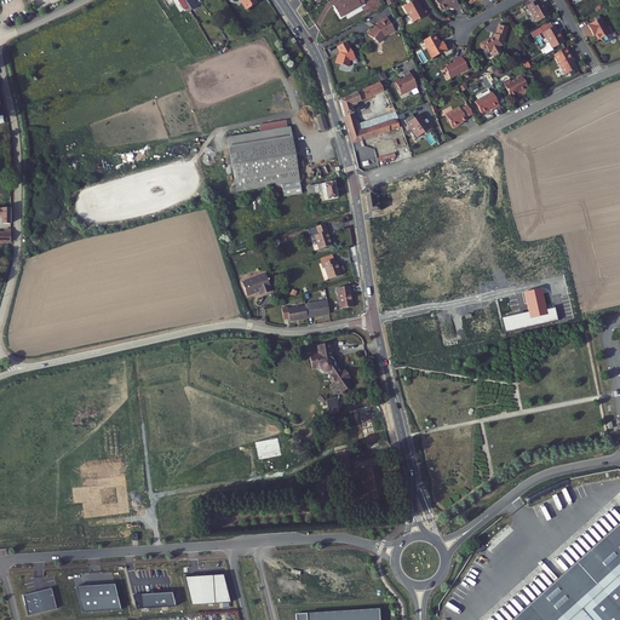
[(182,0),(189,11),(196,6),(191,0),(182,0)]
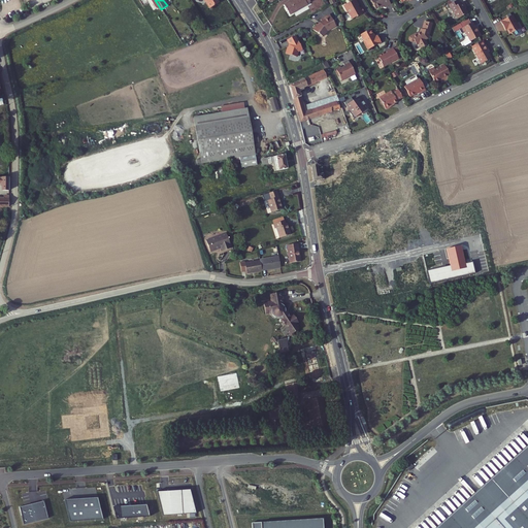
[(219,5),(215,0),(203,0),(204,0),(206,0),(208,3),(208,4),(211,9),(219,5)]
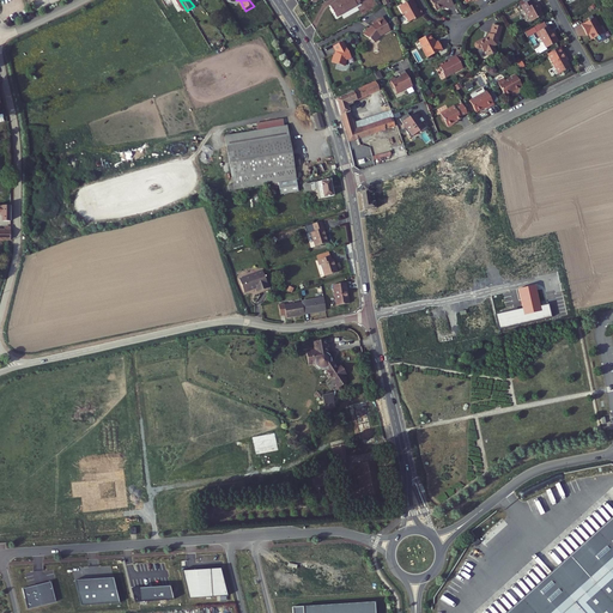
[(352,11),(356,10),(351,0),(349,0),(327,12),(333,24),(338,22),(338,20),(343,17),(344,18),(353,13),(352,11)]
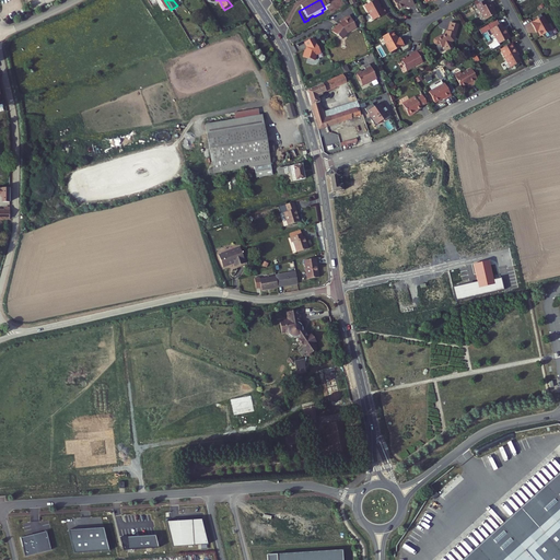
[(410,8),(406,0),(394,0),(389,3),(395,13),(403,10),(404,11),(410,8)]
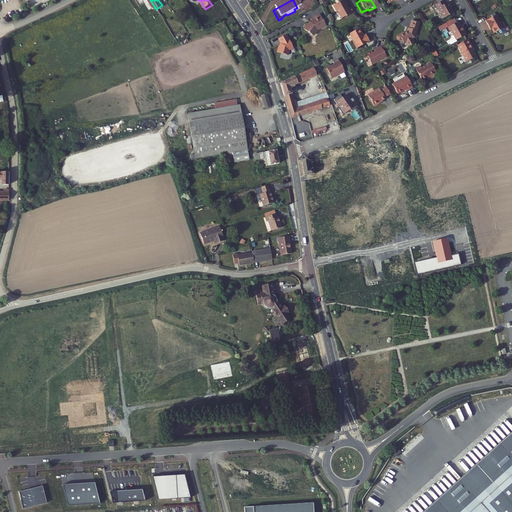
[(343,23),(351,18),(349,13),(346,14),(345,11),(346,11),(343,5),(330,12),(334,18),(335,18),(339,25),(343,22),(343,23)]
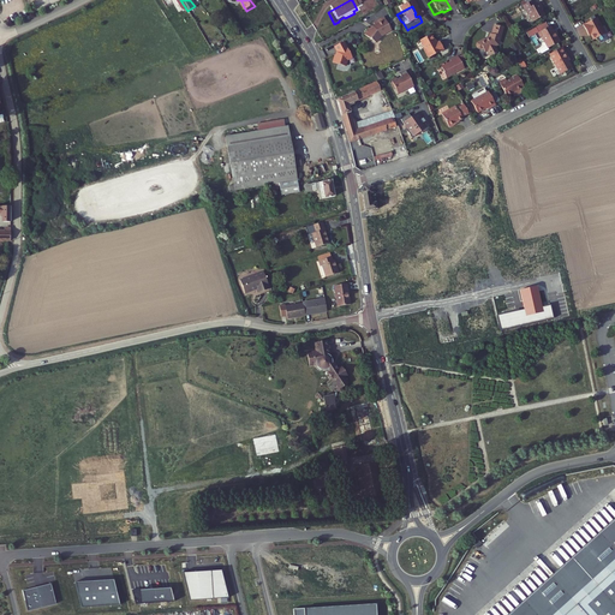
[(541,22),(536,13),(537,13),(535,7),(530,11),(527,6),(517,12),(519,17),(521,16),(529,28),(541,22)]
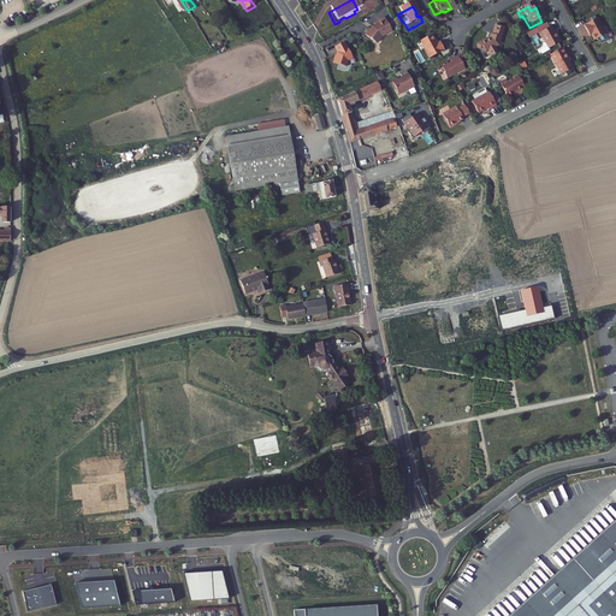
[(386,35),(380,23),(369,27),(369,29),(367,30),(365,33),(363,31),(359,37),(369,47),(372,46),(373,42),(385,37),(384,36),(386,35)]
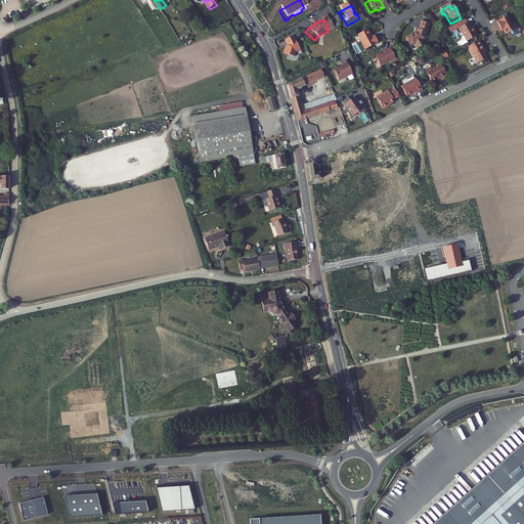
[(514,39),(505,22),(492,28),(496,34),(497,33),(501,41),(505,39),(507,43),(508,43),(513,41),(513,40),(514,39)]
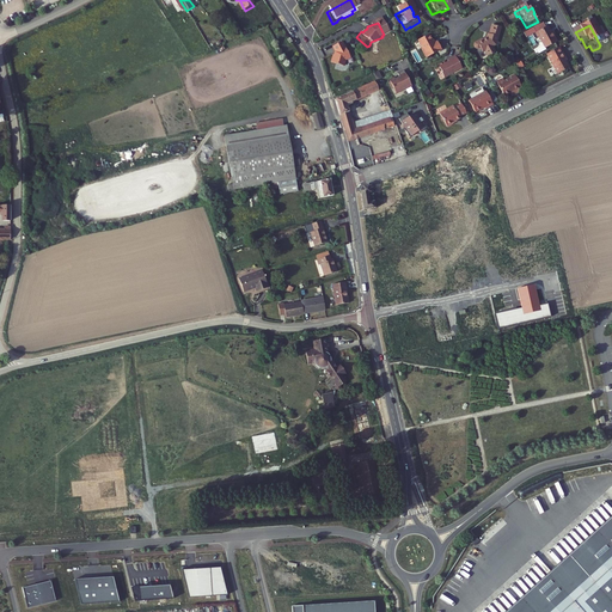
[(554,50),(551,43),(550,44),(544,35),(542,36),(539,29),(522,38),(525,43),(526,44),(527,43),(530,42),(532,47),(536,46),(542,56),(554,50)]
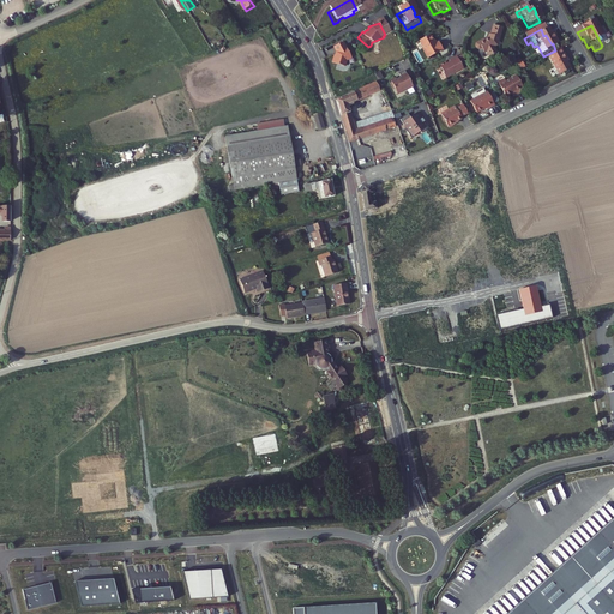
[(497,49),(500,32),(492,30),(489,40),(488,38),(486,44),(483,46),(483,44),(475,49),(475,52),(476,55),(480,55),(481,54),(483,56),(485,56),(486,56),(489,61),(497,56),(493,50),(497,49)]
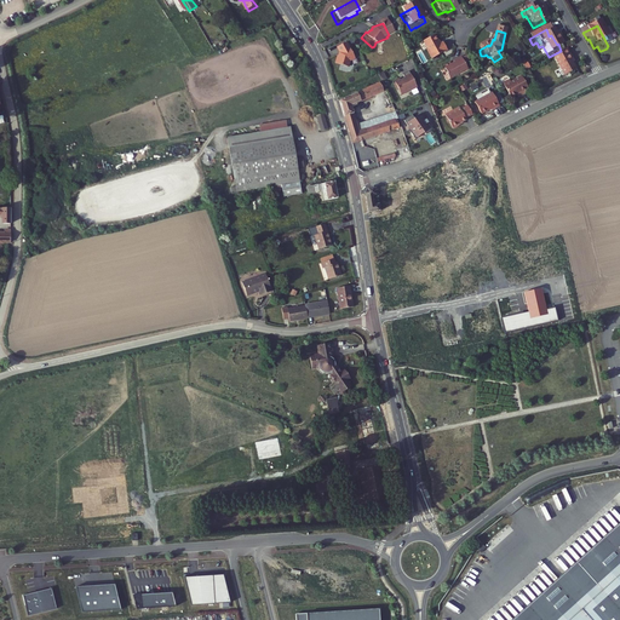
[(443,55),(438,46),(435,49),(430,39),(419,45),(423,53),(428,63),(443,55)]
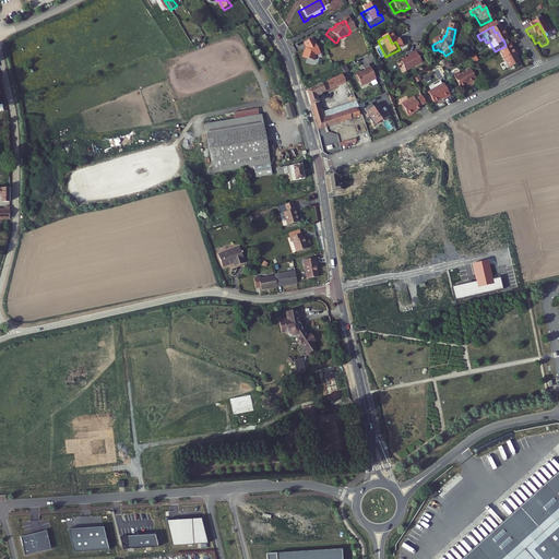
[(300,46),(302,51),(300,56),(298,55),(296,62),(308,66),(309,59),(314,57),(308,43),(300,46)]
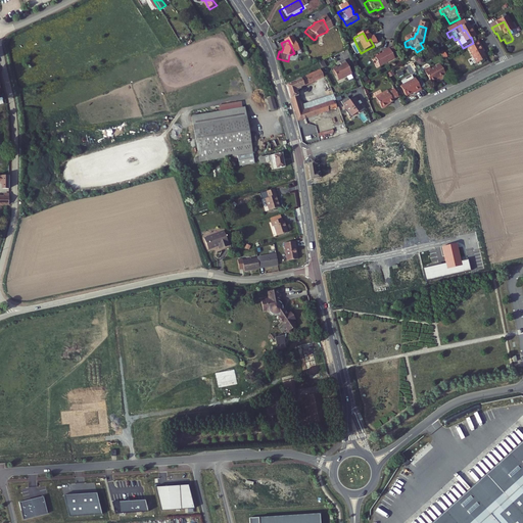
[(482,65),(477,53),(478,53),(475,47),(464,53),(473,70),(482,65)]
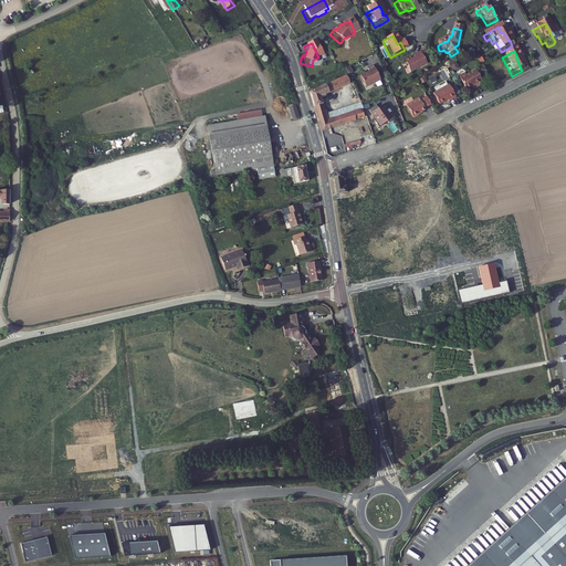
[(409,77),(426,70),(420,56),(412,61),(413,62),(410,63),(409,62),(404,64),(406,71),(409,77)]
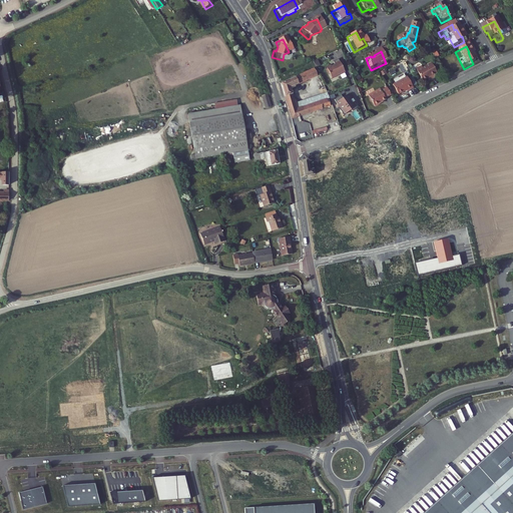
[(345,72),(338,59),(333,61),(335,64),(327,68),(331,76),(334,75),(335,76),(339,74),(340,75),(345,72)]
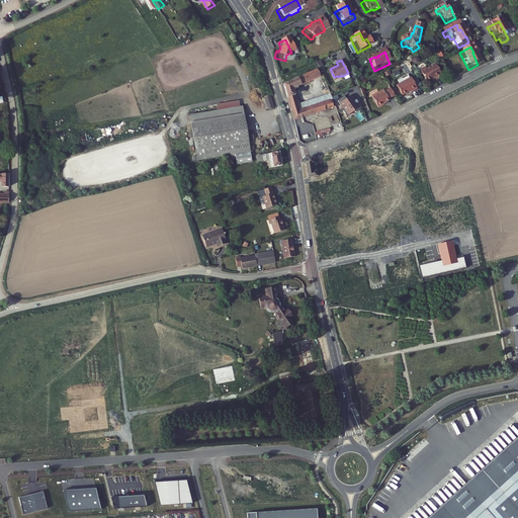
[(440,79),(435,69),(426,74),(425,72),(424,72),(419,75),(426,86),(430,84),(434,82),(435,85),(439,83),(438,80),(440,79)]
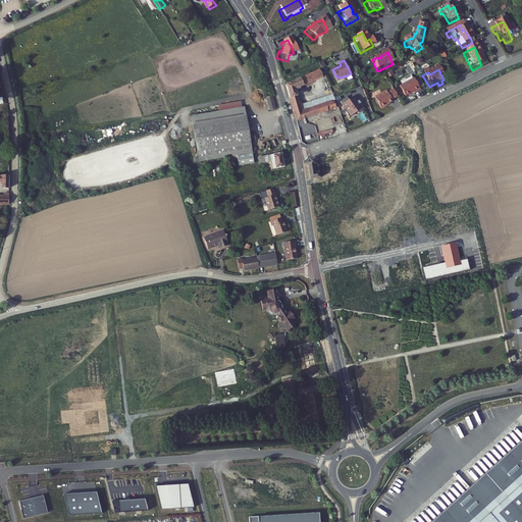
[(321,70),(306,76),(286,85),(290,97),(297,94),(295,88),(322,75),(321,70)]
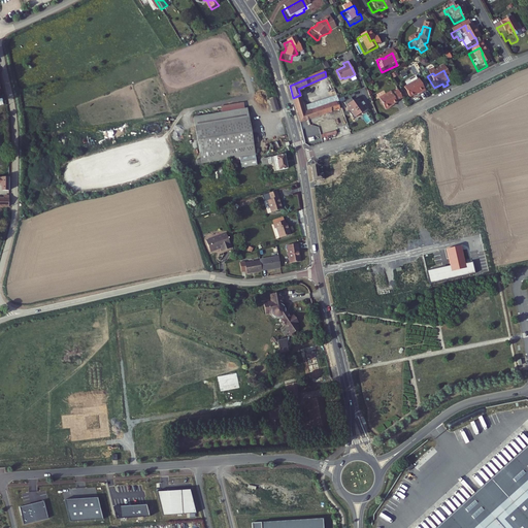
[(417,85),(416,81),(415,83),(413,78),(406,83),(408,86),(403,89),(401,90),(406,101),(415,96),(416,98),(422,94),(422,93),(426,91),(422,83),(417,85)]
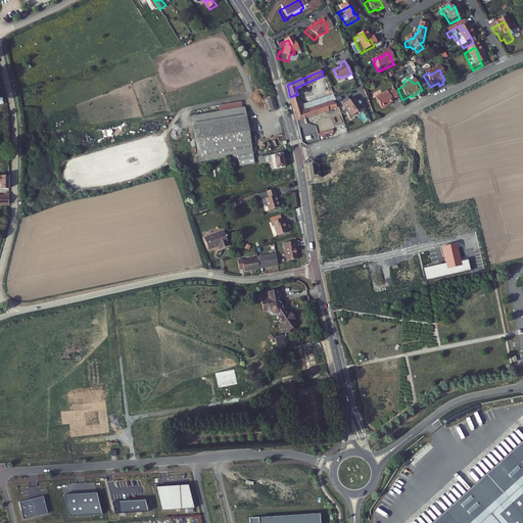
[(389,103),(395,101),(390,92),(385,95),(384,93),(372,100),(372,101),(373,101),(374,104),(373,105),(374,107),(376,107),(378,113),(384,110),(384,109),(384,108),(390,105),(389,103)]
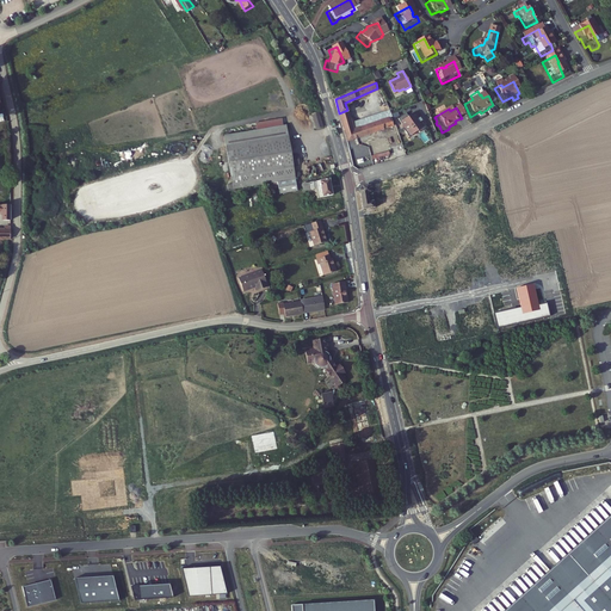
[(350,117),(347,110),(339,113),(341,119),(350,117)]
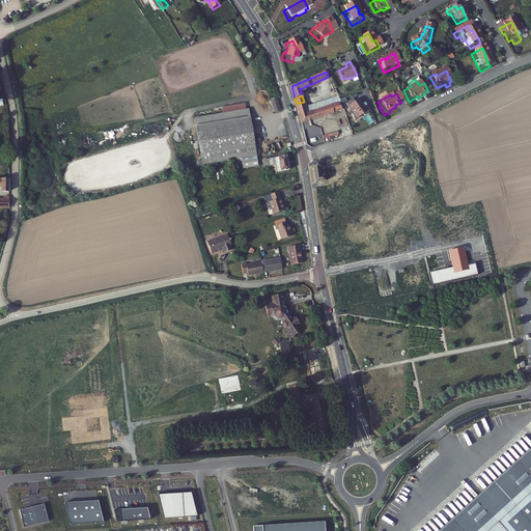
[(337,96),(305,106),(307,112),(339,103),(337,96)]
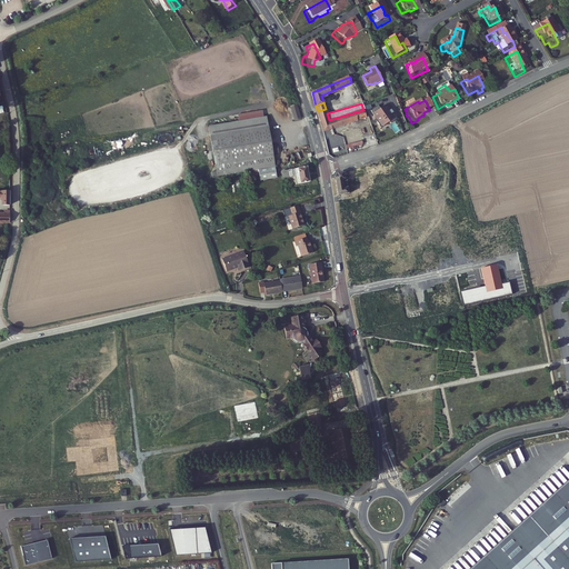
[(300,118),(296,105),(288,107),(292,120),(300,118)]
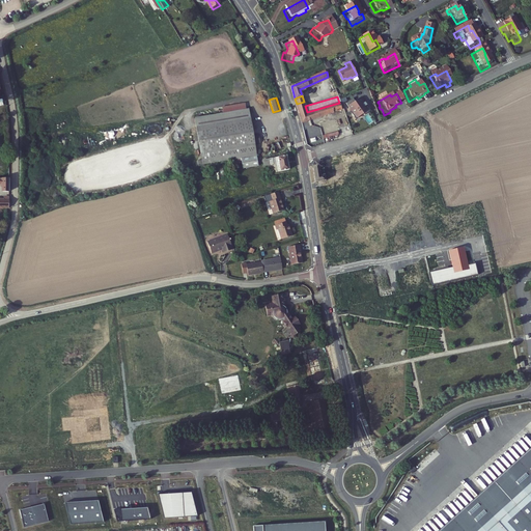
[(354,114),(358,120),(365,115),(366,116),(372,112),(369,107),(368,108),(361,100),(357,103),(355,100),(347,105),(352,110),(353,109),(355,113),(354,114)]
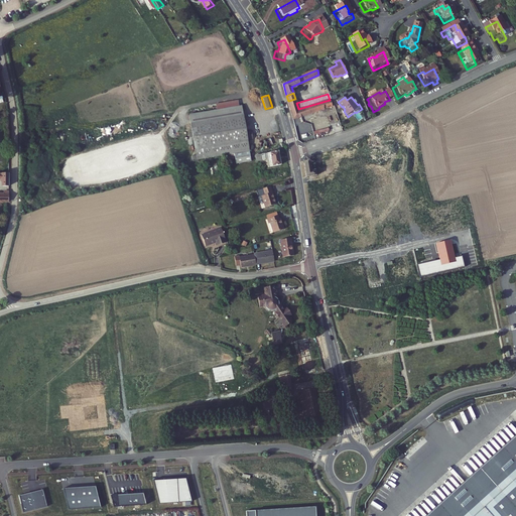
[(293,119),(332,107),(330,100),(298,109),(296,103),(295,99),(288,101),(293,119)]
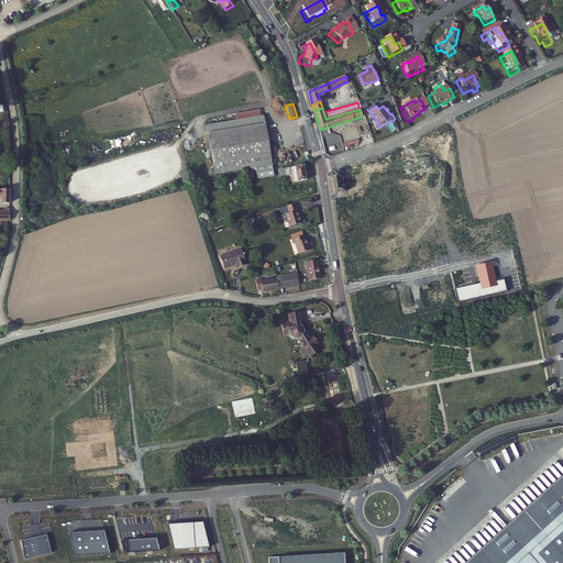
[(272,163),(266,131),(265,125),(262,125),(262,122),(238,127),(238,130),(208,135),(214,169),(216,174),(240,169),(255,167),(272,164),(272,163)]
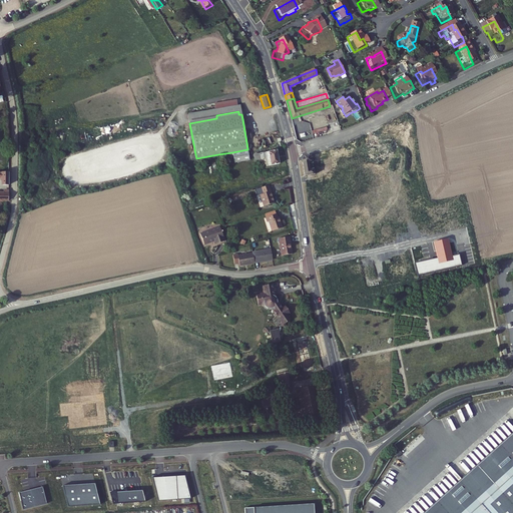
[(108,130),(111,136),(123,131),(120,124),(108,130)]
